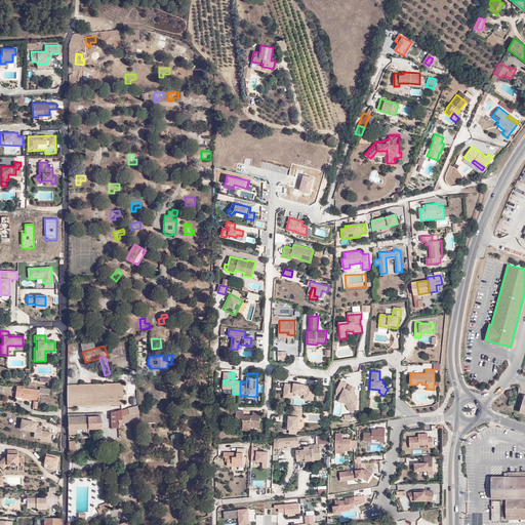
[(351,411),(356,409),(356,397),(357,396),(354,392),(356,388),(348,385),(346,389),(345,388),(347,382),(340,379),(335,390),(335,395),(339,397),(337,401),(345,404),(349,411),(351,411)]
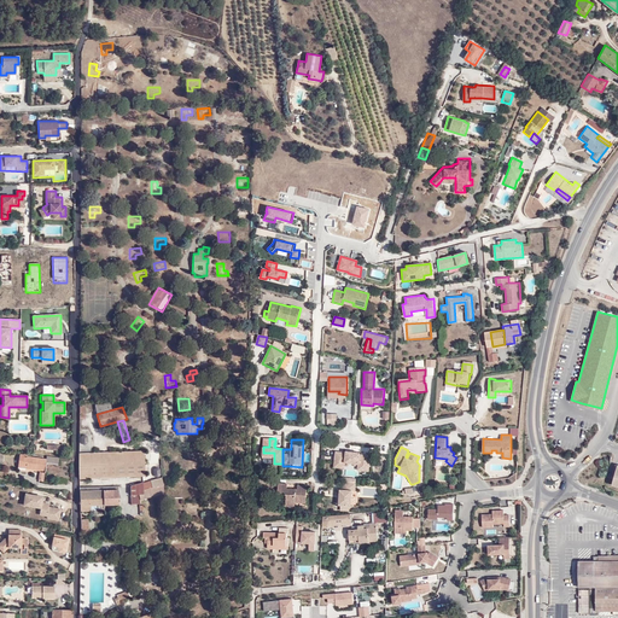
[(359,455),(344,454),(334,453),(333,466),(343,467),(344,464),(357,465),(357,468),(368,470),(369,456),(359,455)]
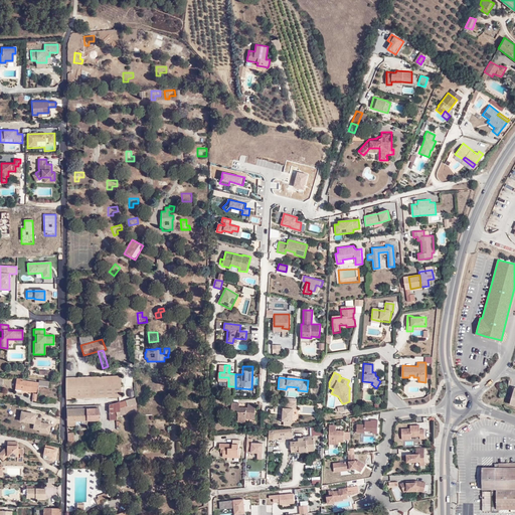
[(21,391),(27,391),(36,393),(37,386),(38,385),(38,383),(22,381),(22,378),(20,378),(16,378),(16,384),(15,389),(21,389),(21,391)]
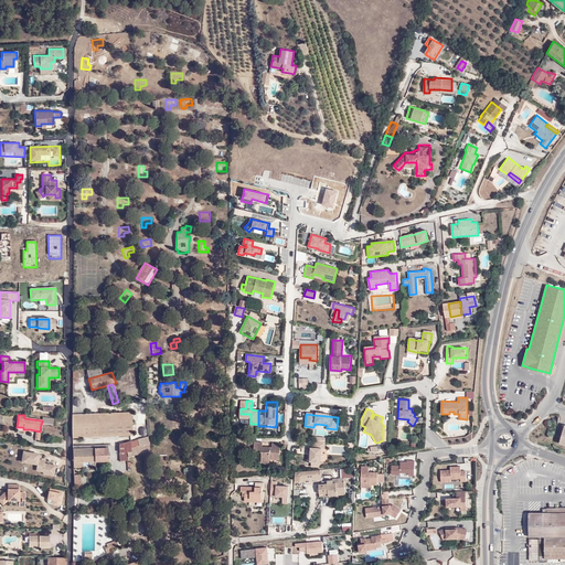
[(74,417),(75,426),(75,438),(116,436),(131,436),(130,415),(116,415),(76,417),(74,417)]
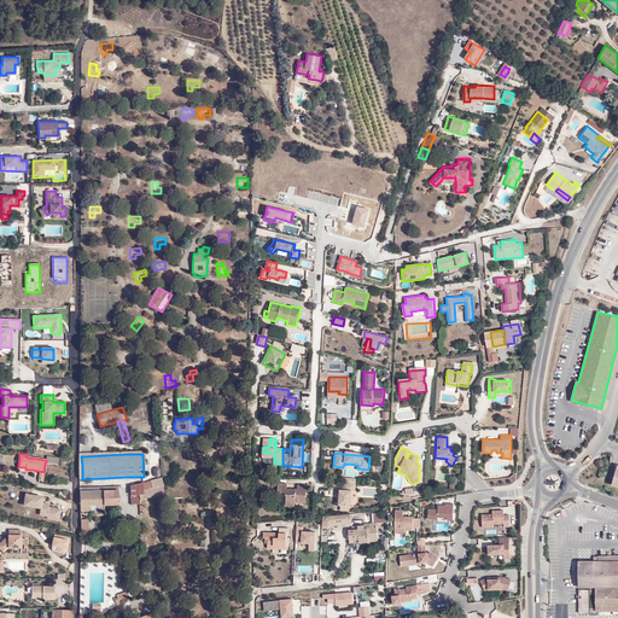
[(243,487),(243,481),(232,481),(232,490),(238,490),(238,487),(243,487)]
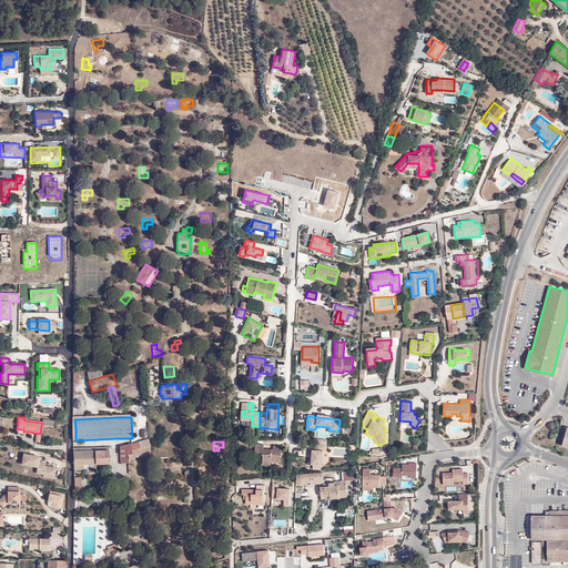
[(128,454),(132,454),(131,443),(120,446),(121,463),(128,463),(128,454)]
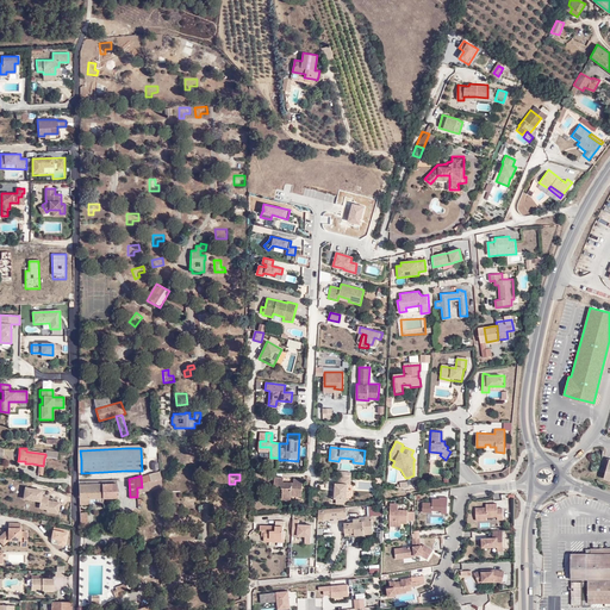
[(284,477),(274,477),(274,486),(282,487),(282,499),(292,500),(292,496),(303,497),(303,483),(293,481),(284,481),(284,477)]
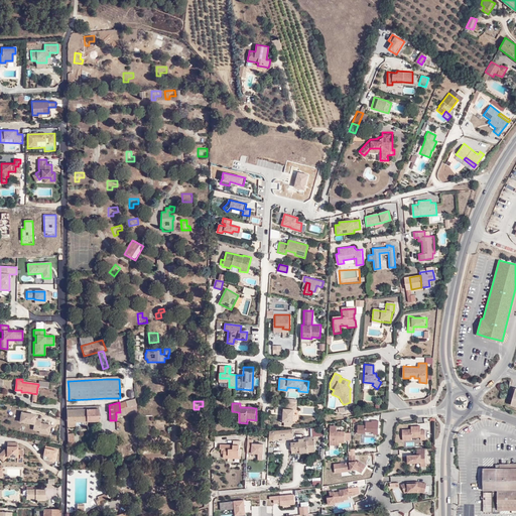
[(296,411),(296,405),(286,405),(286,411),(283,411),(283,423),(293,424),(293,411),(296,411)]
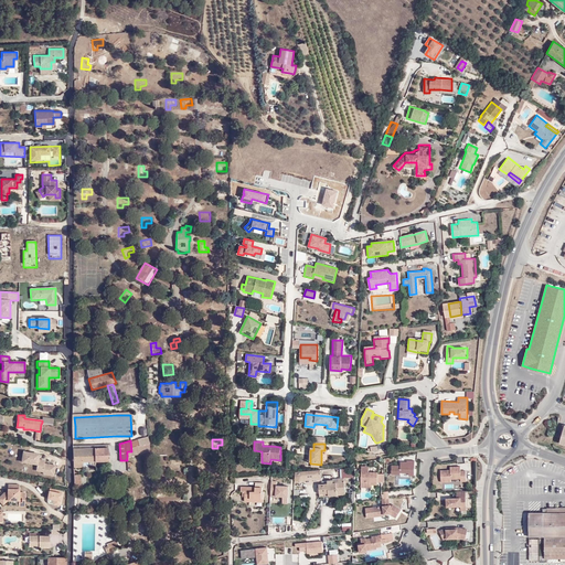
[(89,461),(94,461),(95,461),(108,460),(107,448),(94,448),(74,449),(74,461),(84,461),(89,461)]
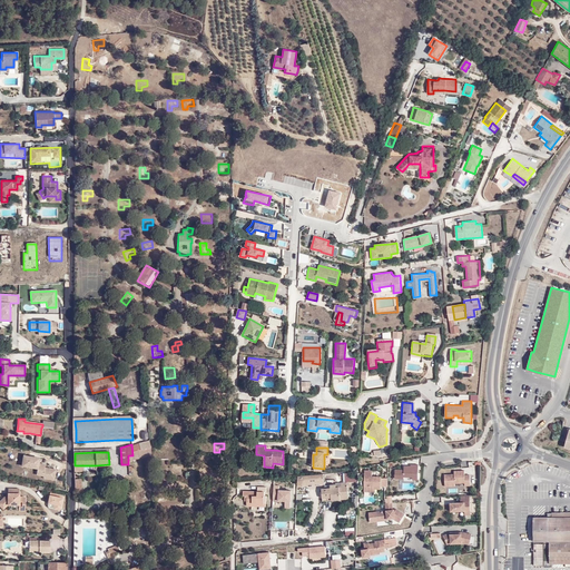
[(45,479),(55,480),(57,469),(45,467),(46,463),(39,462),(35,457),(23,454),(21,465),(38,469),(37,474),(43,475),(45,479)]
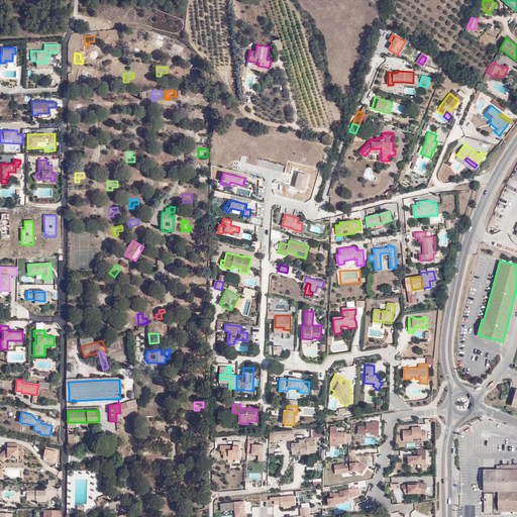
[(162,427),(168,426),(167,420),(157,421),(157,430),(162,429),(162,427)]
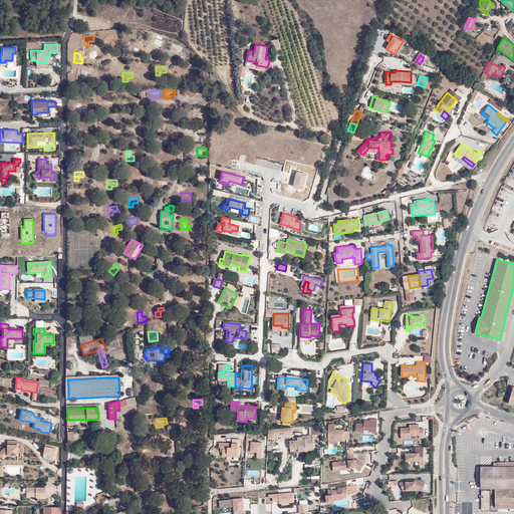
[(372,432),(377,432),(378,419),(371,419),(371,420),(365,420),(365,424),(357,424),(357,432),(365,432),(365,430),(372,430),(372,432)]
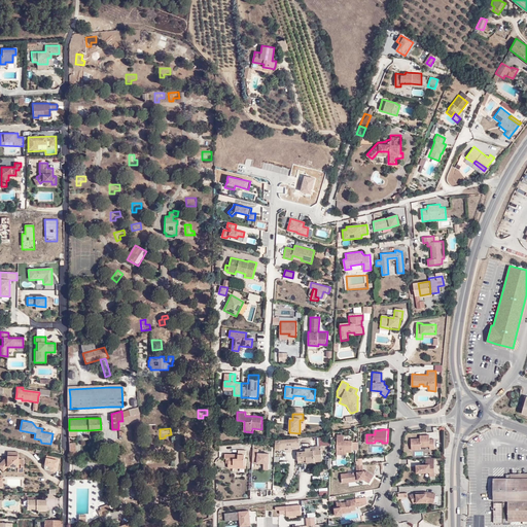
[(423,437),(414,437),(414,449),(423,449),(423,446),(432,446),(432,449),(437,449),(437,440),(432,440),(432,434),(423,434),(423,437)]
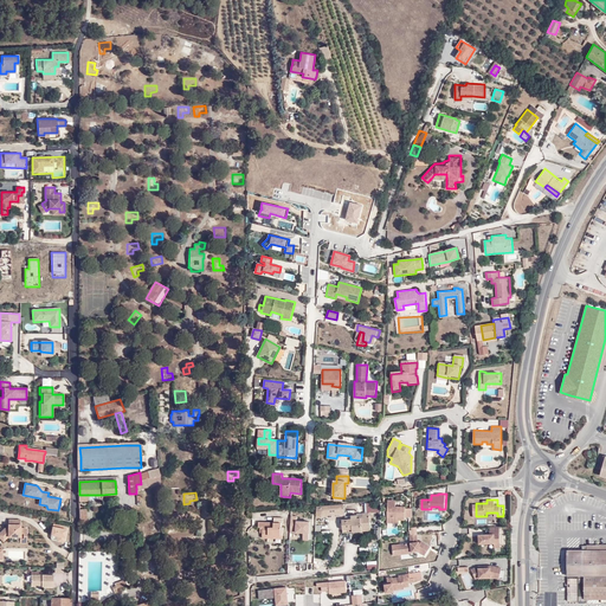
[(397,507),(397,501),(388,501),(387,523),(394,523),(394,520),(399,521),(405,521),(406,508),(397,507)]
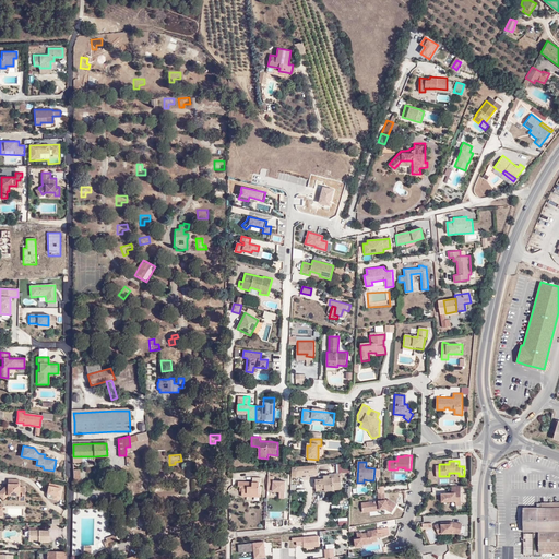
[(337,474),(351,473),(349,464),(336,465),(337,474)]
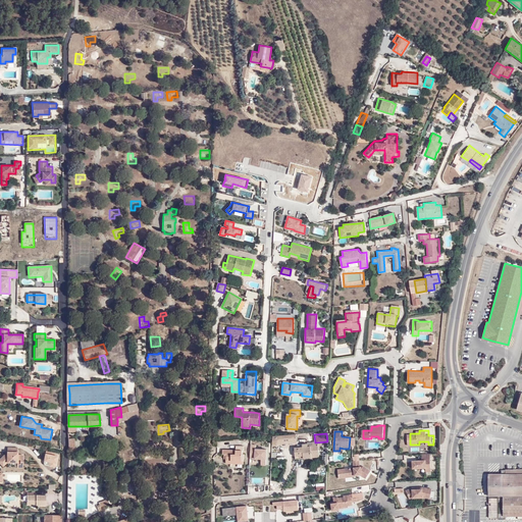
[(313,442),(314,447),(294,448),(295,456),(303,456),(303,459),(312,458),(311,456),(319,455),(318,442),(313,442)]
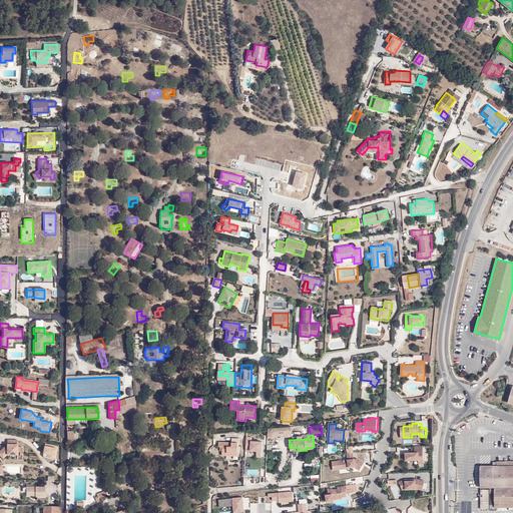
[(246,437),(245,450),(257,451),(257,457),(262,457),(262,441),(251,441),(251,437),(246,437)]
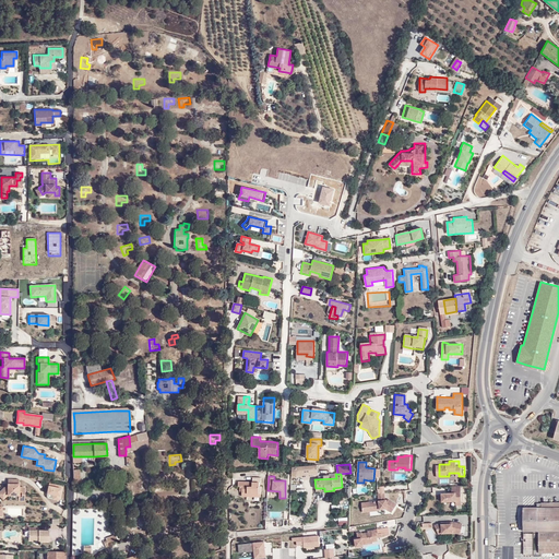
[(262,477),(252,477),(252,482),(239,482),(238,487),(240,487),(240,492),(242,492),(242,497),(248,497),(248,494),(261,495),(261,486),(259,486),(259,482),(261,483),(262,477)]
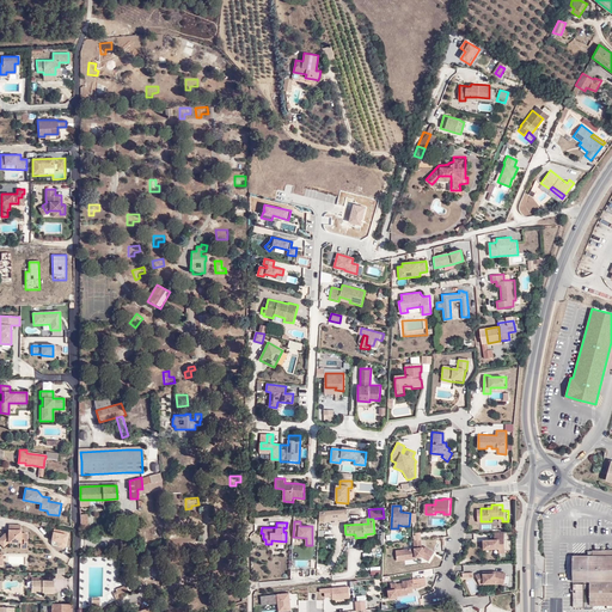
[(10,542),(20,542),(20,544),(20,549),(28,549),(28,533),(20,534),(20,526),(10,526),(10,534),(5,534),(0,538),(0,544),(4,548),(7,544),(10,542)]
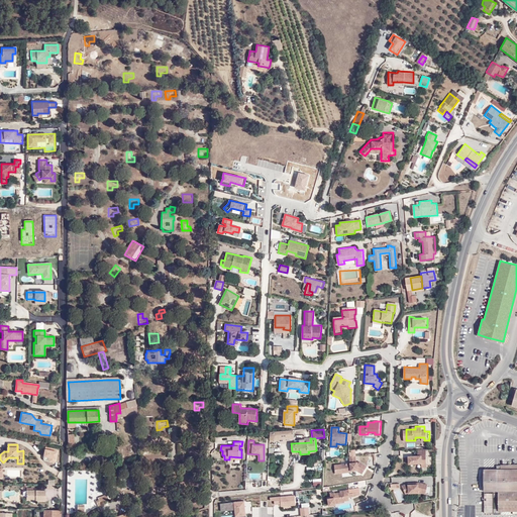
[(424,462),(425,467),(430,466),(429,448),(425,448),(420,448),(421,455),(411,455),(412,463),(424,462)]
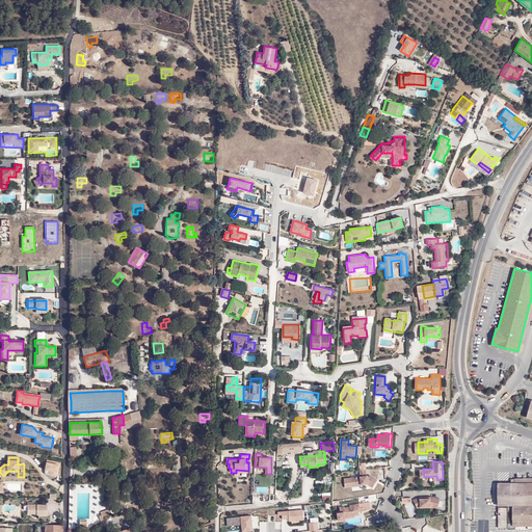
[(56,478),(59,466),(46,462),(45,470),(51,471),(50,477),(56,478)]
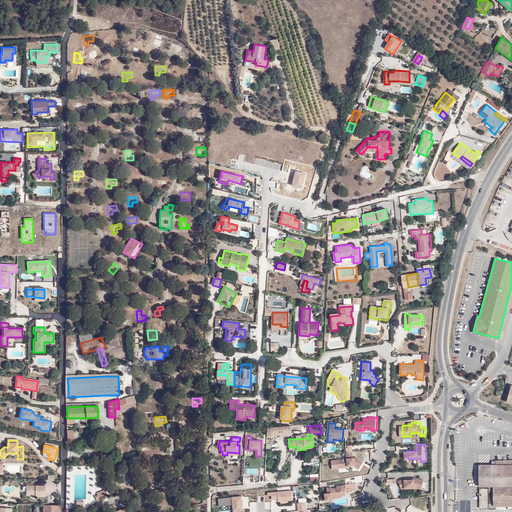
[(364,462),(357,457),(353,458),(353,451),(347,452),(348,458),(338,459),(339,466),(349,465),(349,466),(354,465),(360,469),(364,462)]
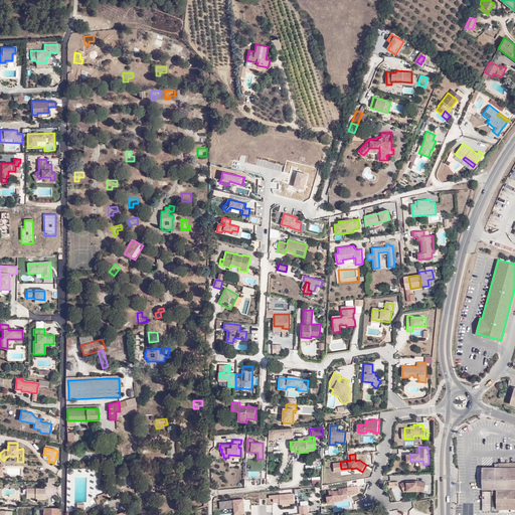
[(514,467),(498,467),(495,467),(483,467),(483,489),(491,488),(491,511),(498,511),(498,507),(514,506),(514,467)]
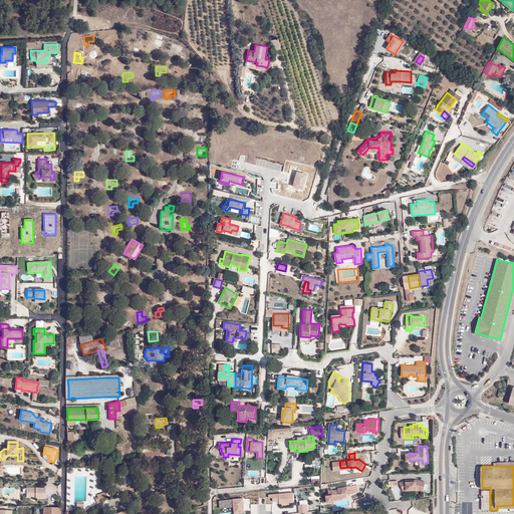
[(418,480),(408,481),(402,483),(406,492),(409,490),(415,490),(419,490),(426,491),(427,482),(418,480)]
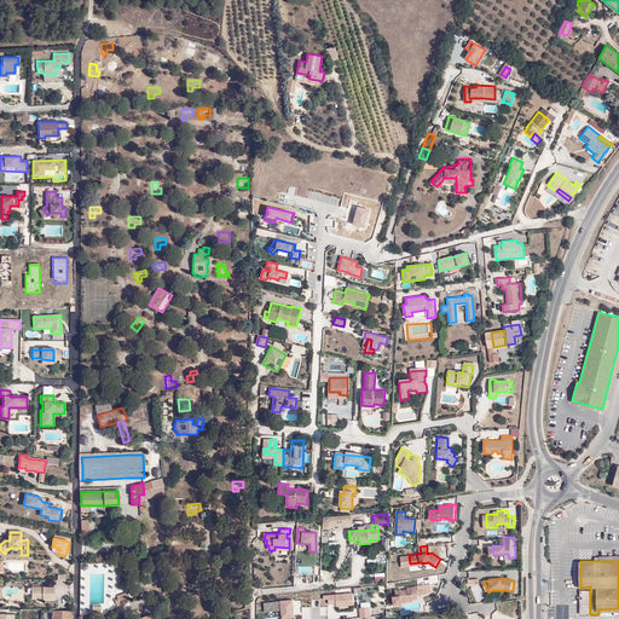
[(426,595),(433,591),(432,585),(415,588),(416,589),(412,590),(403,591),(403,590),(397,591),(398,599),(403,597),(404,605),(415,602),(415,601),(421,600),(420,596),(426,595)]
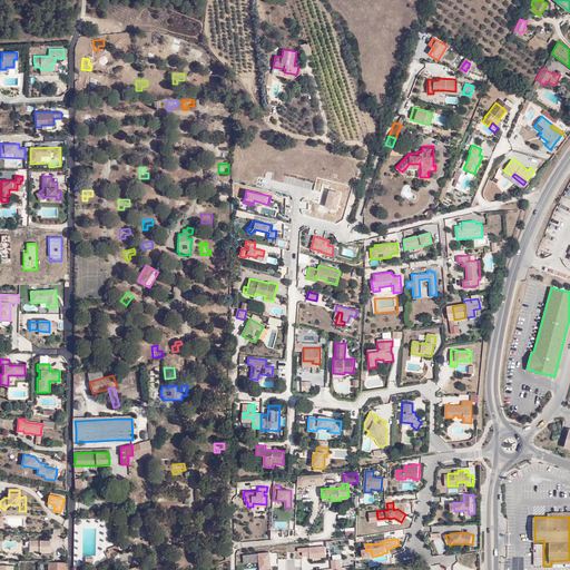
[(50,553),(51,542),(29,541),(29,552),(50,553)]
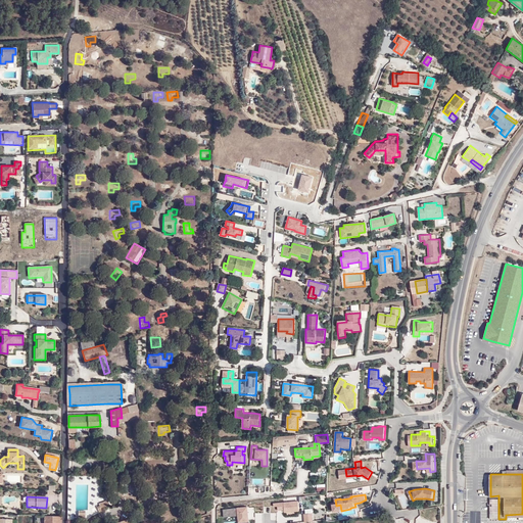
[(274,504),(274,507),(278,506),(278,510),(284,510),(285,512),(299,511),(298,501),(274,504)]
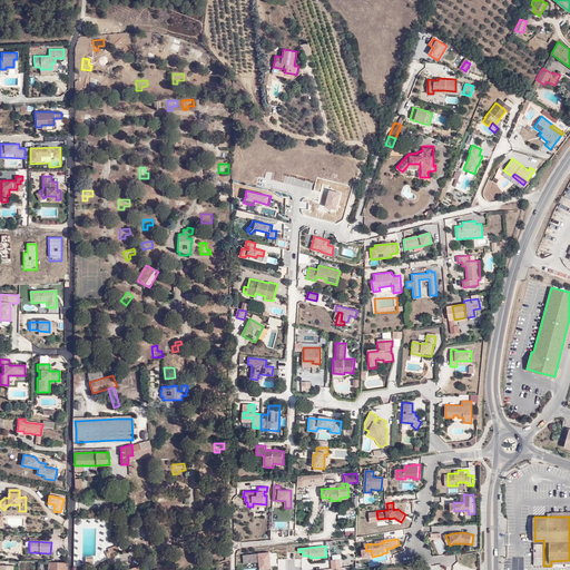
[(261,569),(264,568),(263,569),(272,569),(271,552),(243,554),(244,563),(259,562),(261,569)]
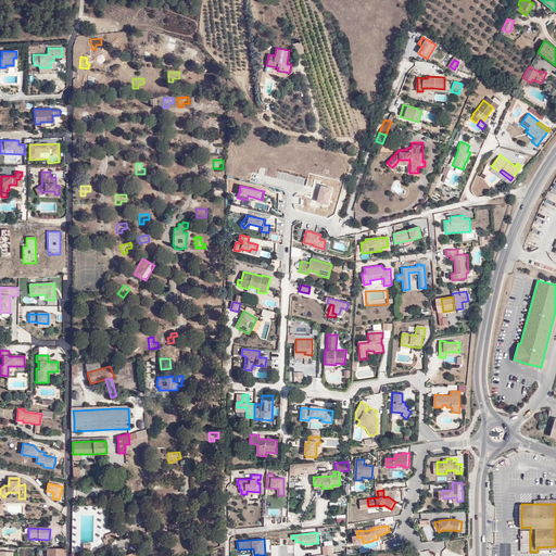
[(176,555),(177,555),(186,551),(180,543),(172,548),(176,555)]
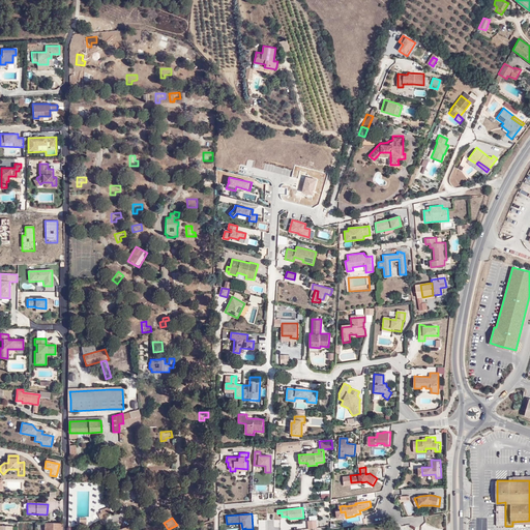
[(308,529),(317,528),(316,520),(308,521),(308,529)]
